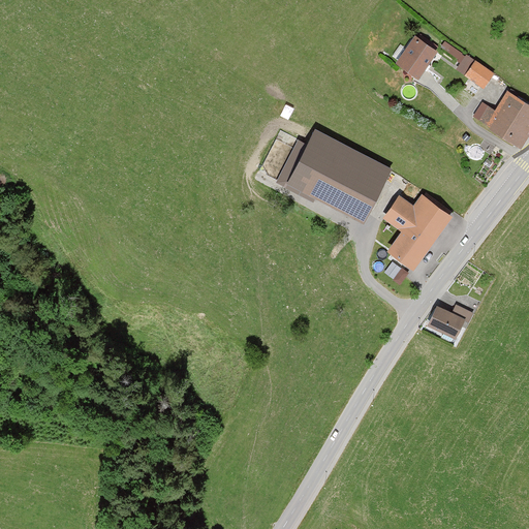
[(418,40),(415,37),(397,65),(419,81),(438,54),(435,52),(438,49),(421,37),(418,40)]
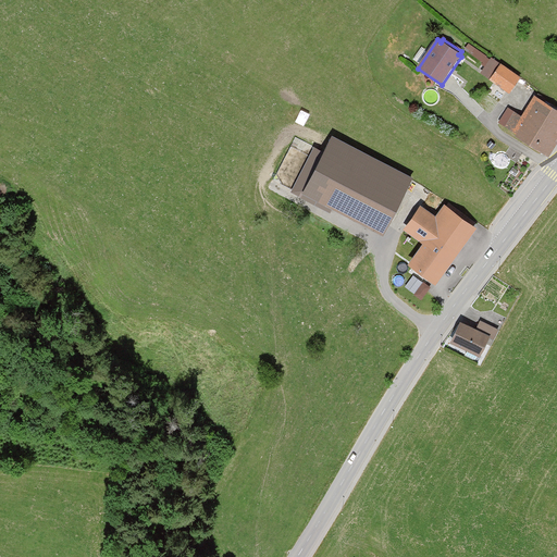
[(465,51),(481,61),(484,57),(468,46),(465,51)]
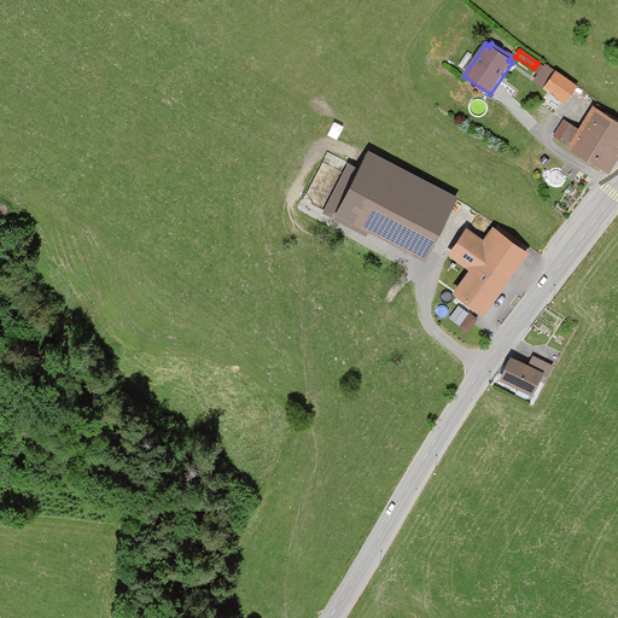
[(535,83),(565,103),(576,87),(546,66),(535,83)]
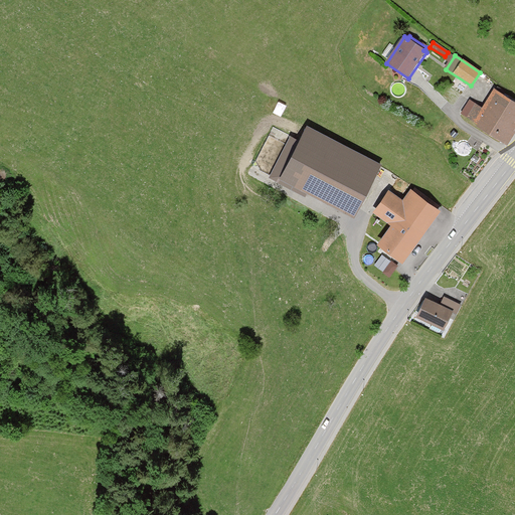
[(514,134),(514,102),(494,89),(482,109),(471,103),(462,118),(508,146),(514,134)]
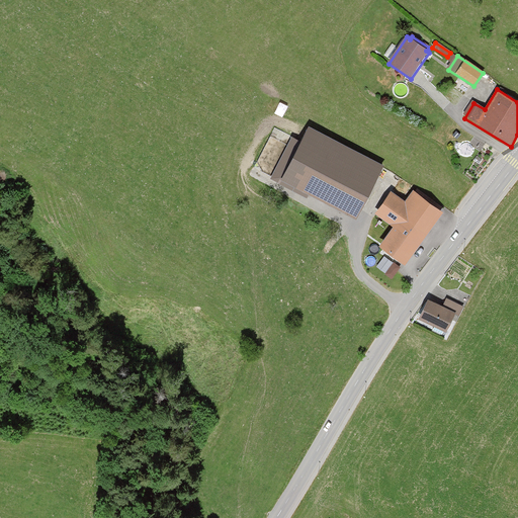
[(287,109),(272,102),(266,112),(281,120),(287,109)]
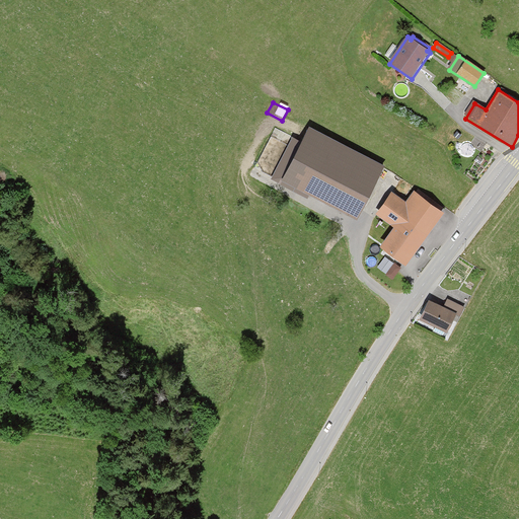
[(358,220),(384,168),(310,130),(281,187),(309,202),(312,197),(358,220)]
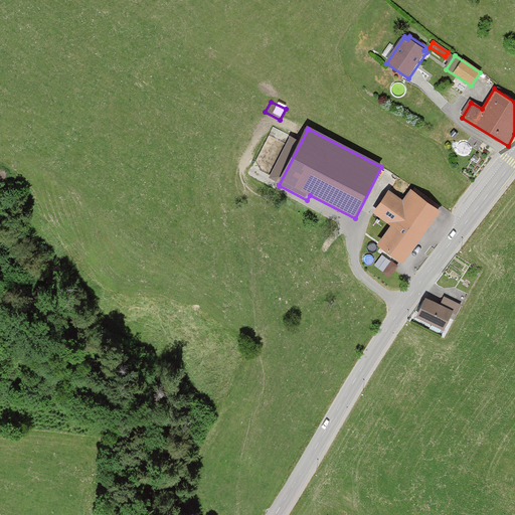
[(441,212),(410,190),(403,201),(389,191),(373,213),(392,226),(378,246),(404,265),(441,212)]
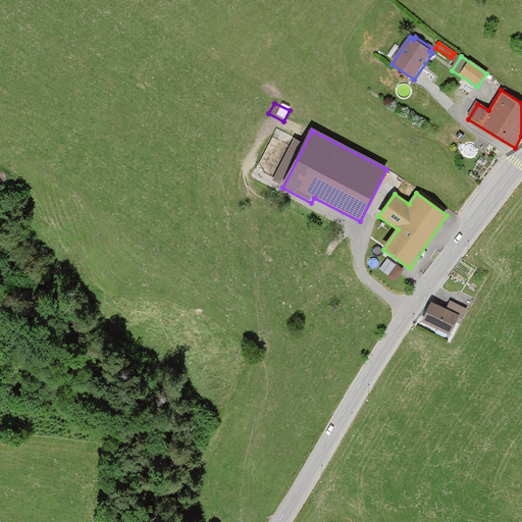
[(466,310),(451,303),(447,311),(431,304),(422,323),(451,336),(459,317),(462,319),(466,310)]
